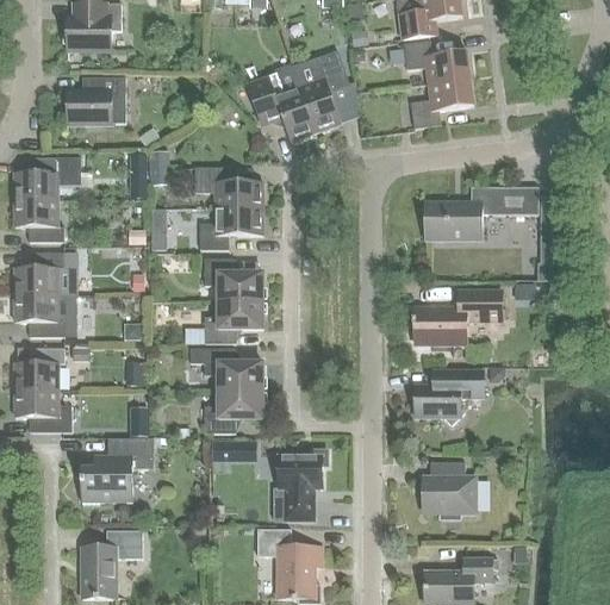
[(396,0),(396,1),(397,10),(399,13),(403,39),(430,36),(428,20),(462,17),(460,0),(396,0)]
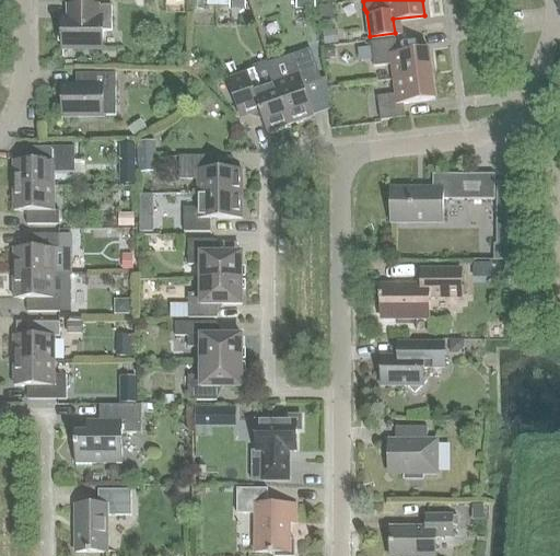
[(61,16),(62,45),(62,56),(63,56),(63,45),(102,45),(102,27),(112,27),(112,2),(76,2),(74,16),(61,16)]
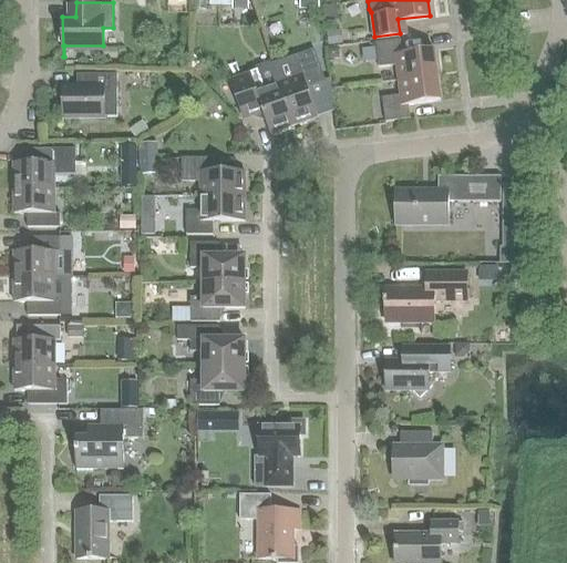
[(341,41),(340,26),(326,28),(328,42),(341,41)]
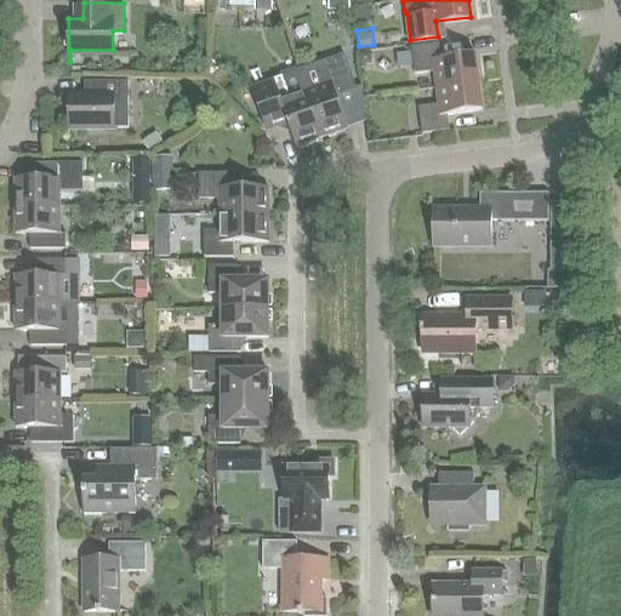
[(434,68),(437,84),(479,79),(476,51),(440,56),(438,40),(410,44),(414,70),(434,68)]
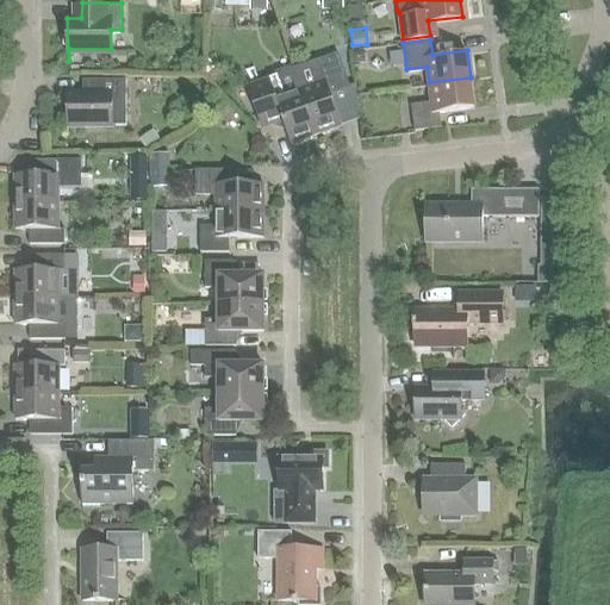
[(363,49),(353,50),(354,61),(365,60),(363,49)]
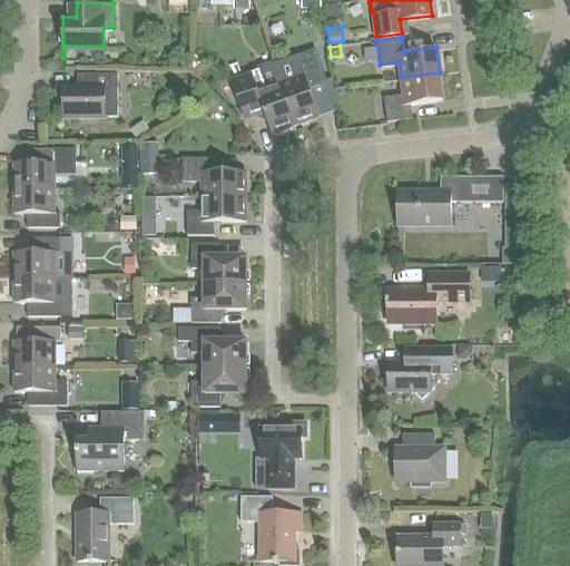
[(281,81),(294,123),(318,115),(307,85),(326,78),(315,47),(286,57),(293,77),(281,81)]
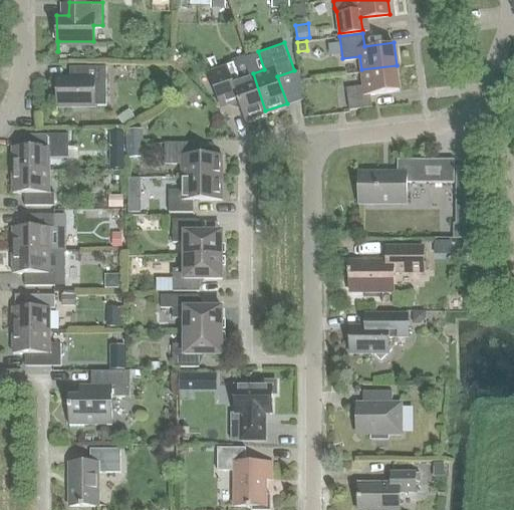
[(235,91),(244,118),(265,110),(253,73),(252,73),(245,53),(236,56),(233,62),(214,68),(223,95),(235,91)]
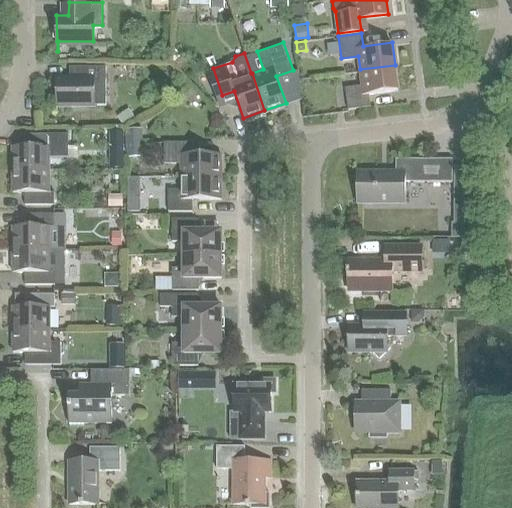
[(106,103),(105,64),(69,64),(69,77),(57,77),(57,103),(106,103)]
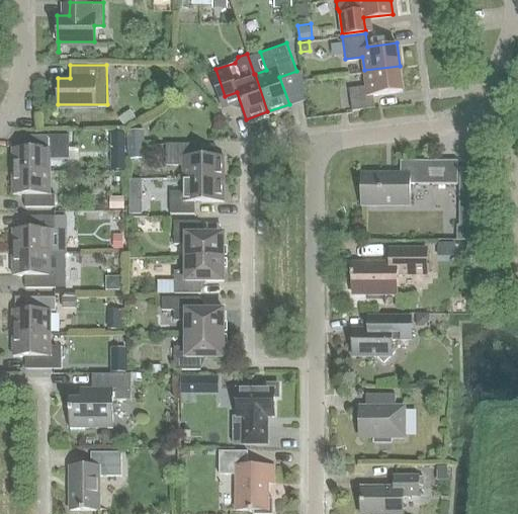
[(400,66),(364,70),(365,84),(349,86),(352,108),(374,105),(373,93),(403,89),(400,66)]
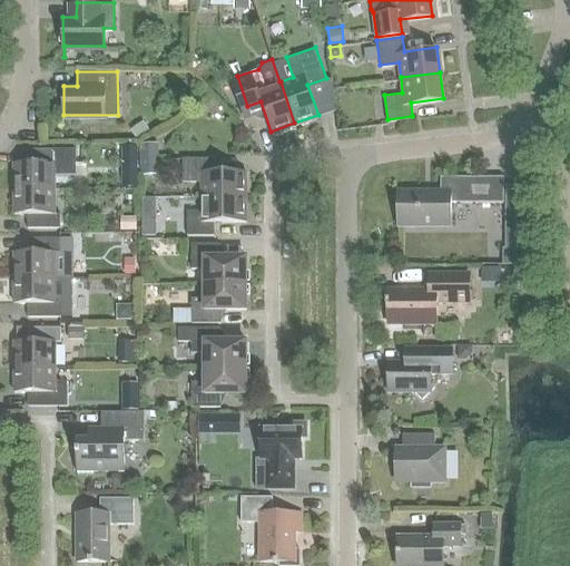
[(150,128),(143,118),(130,127),(138,137),(150,128)]
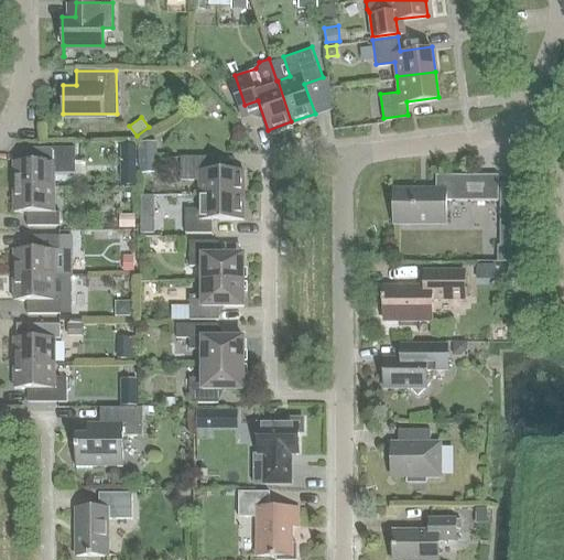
[(155,139),(138,140),(139,171),(158,170),(155,139)]
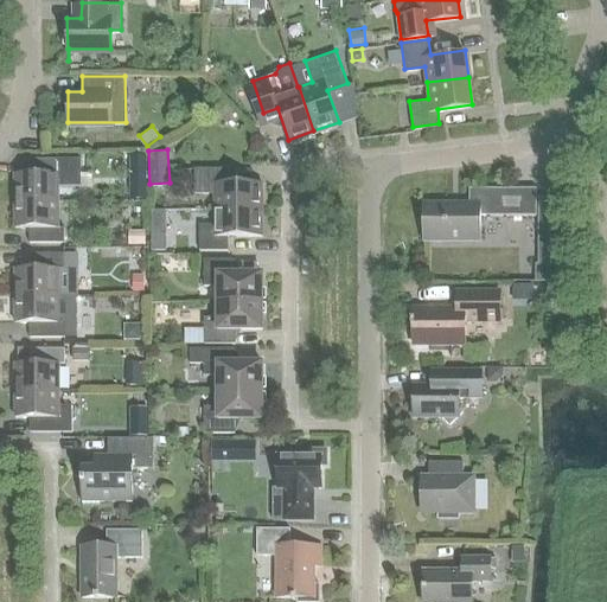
[(147,153),(129,153),(129,166),(147,166),(147,153)]
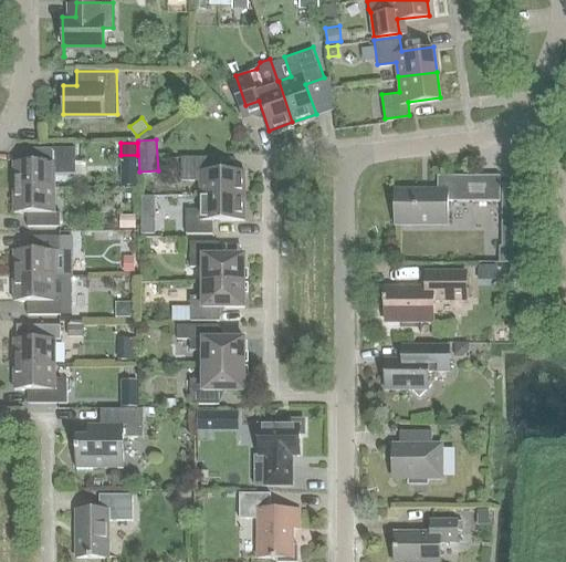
[(74,145),(59,146),(25,146),(25,159),(12,159),(12,185),(53,185),(53,172),(74,172),(74,145)]
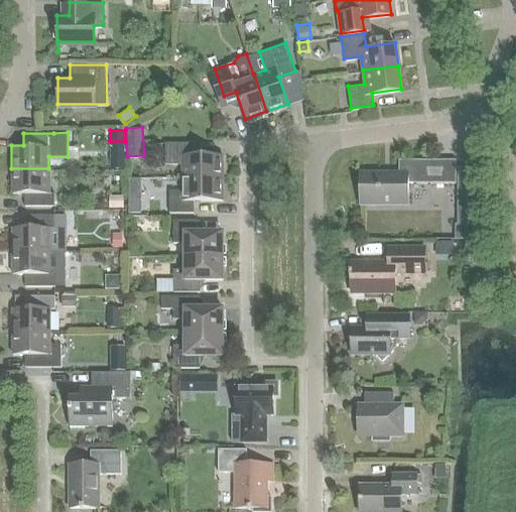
[(181,162),(181,176),(222,176),(222,153),(194,153),(194,141),(165,141),(165,162),(181,162)]
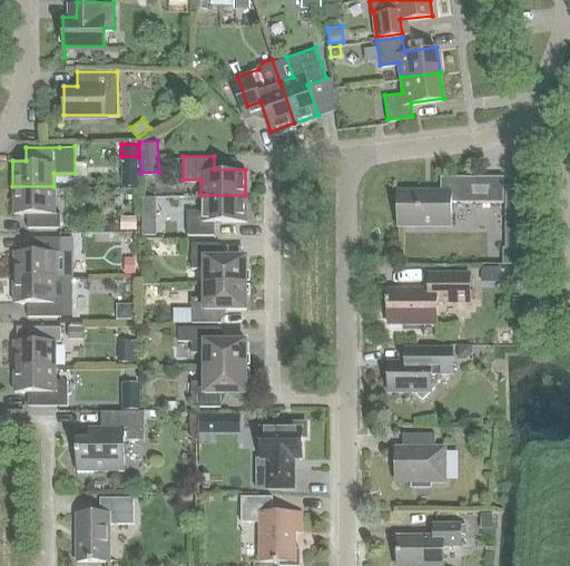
[(440,189),(401,189),(401,223),(446,223),(446,199),(503,199),(503,174),(440,174),(440,189)]
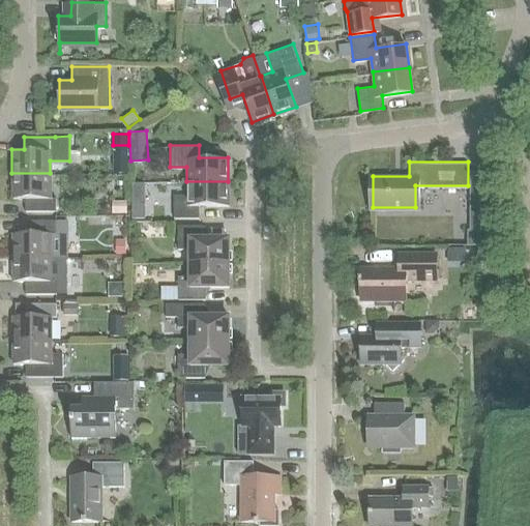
[(467,243),(480,243),(481,170),(470,170),(470,228),(467,228),(467,243)]
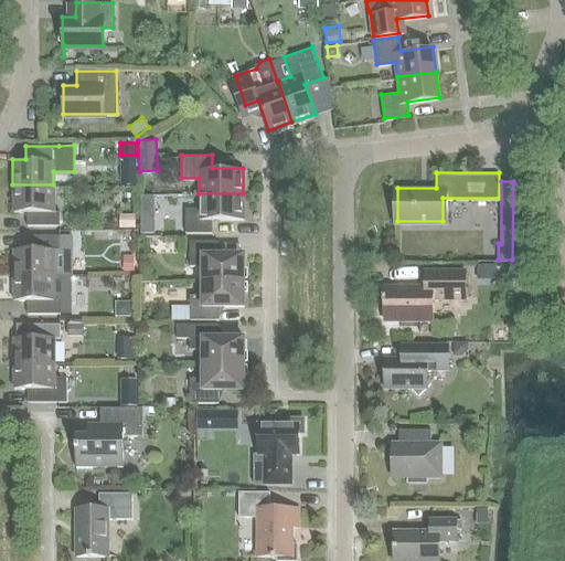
[(53,209),(53,184),(12,184),(12,210),(27,210),(27,223),(59,223),(59,209),(53,209)]
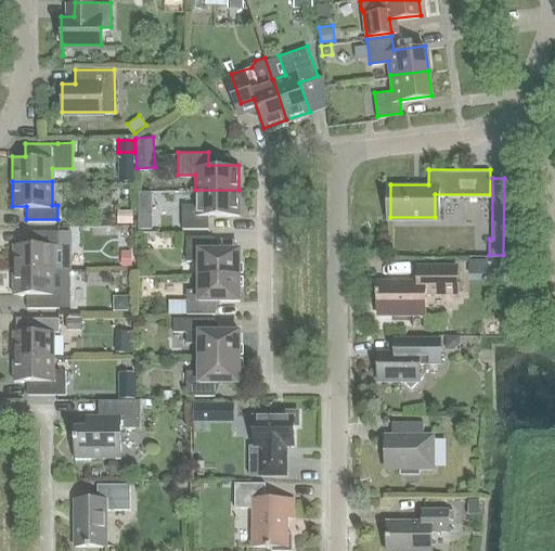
[(195,190),(195,203),(182,202),(182,227),(208,227),(208,214),(239,214),(239,190),(195,190)]
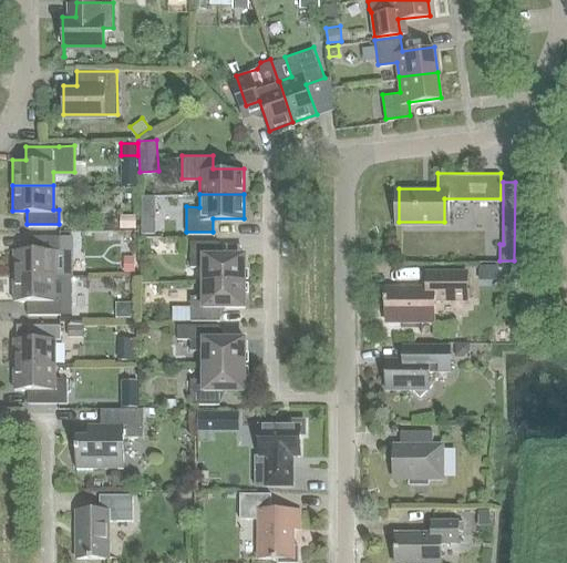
[(135,227),(135,213),(120,213),(120,227),(135,227)]
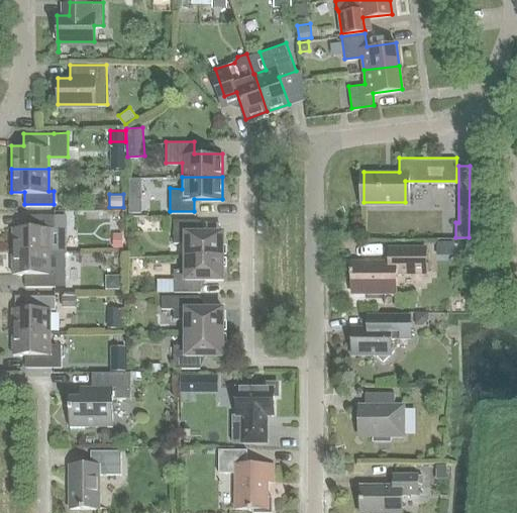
[(141,194),(128,194),(128,211),(141,211),(141,194)]
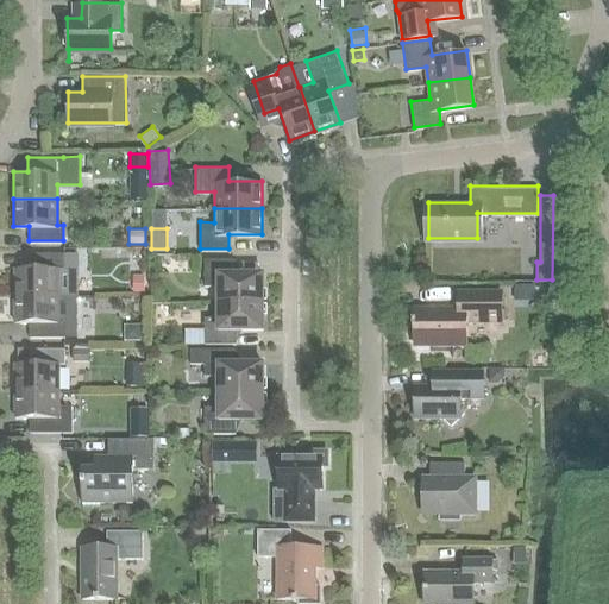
[(29,266),(14,266),(14,294),(58,294),(75,294),(77,294),(77,251),(63,251),(29,252),(29,266)]
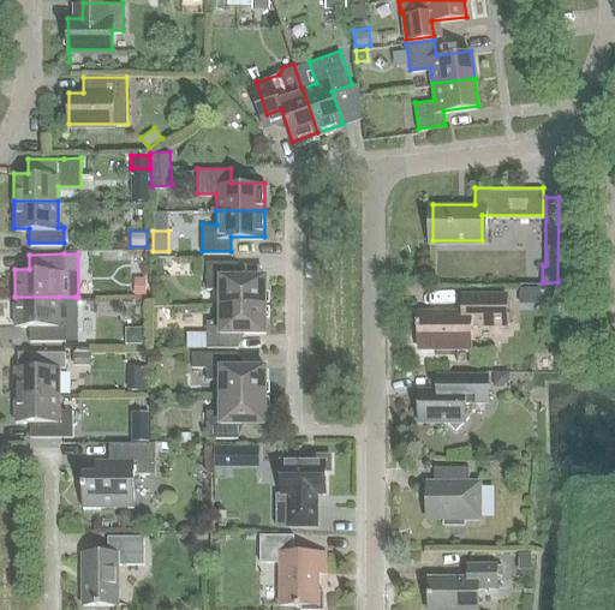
[(220,287),(220,303),(266,303),(266,275),(238,275),(238,261),(207,261),(206,287),(220,287)]
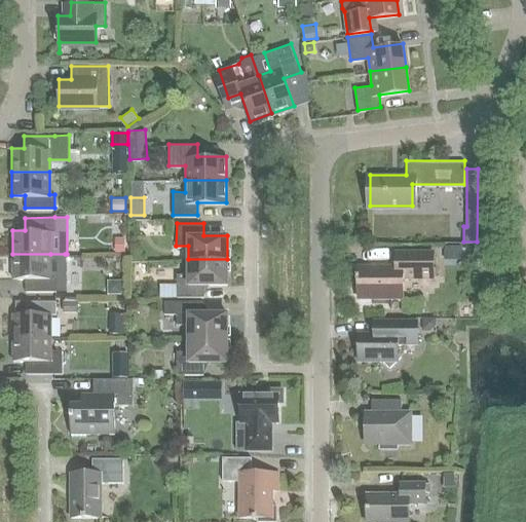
[(125,235),(115,235),(115,250),(124,251),(125,235)]
